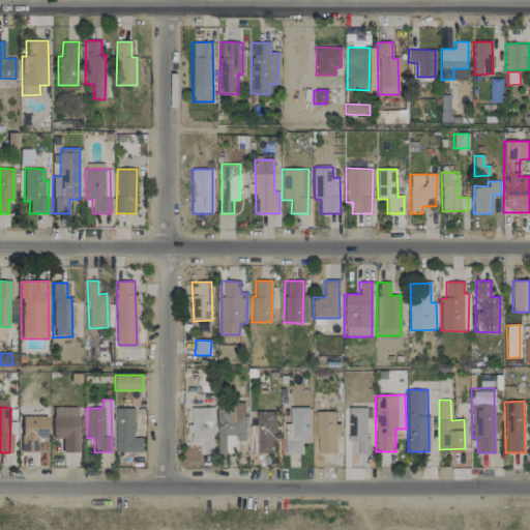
[(79,452),(78,407),(52,407),(53,439),(62,438),(62,452),(79,452)]
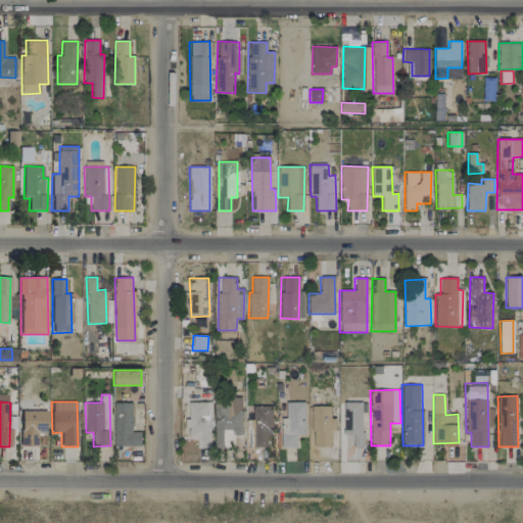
[(209,401),(187,402),(187,439),(196,438),(196,448),(211,447),(209,401)]
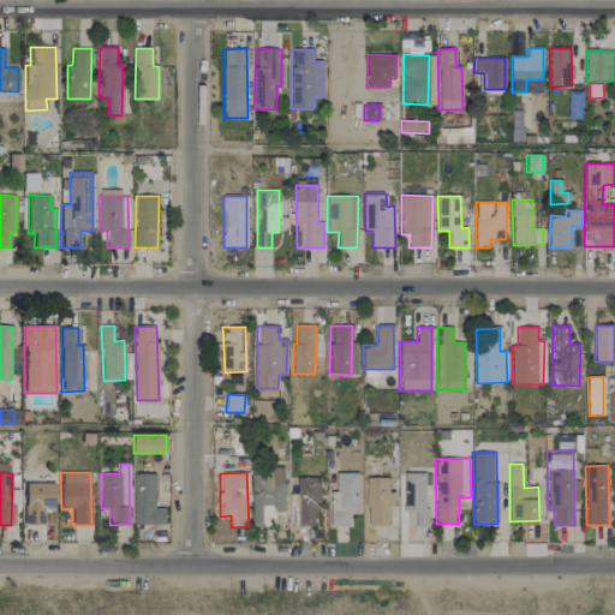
[(358,472),(335,473),(336,491),(329,491),(330,526),(348,526),(348,512),(358,512),(358,472)]
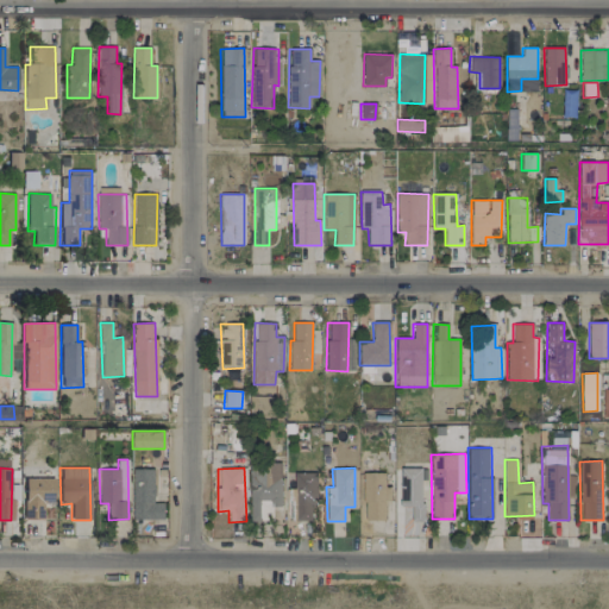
[(421,468),(400,469),(401,509),(412,509),(412,522),(424,522),(421,468)]
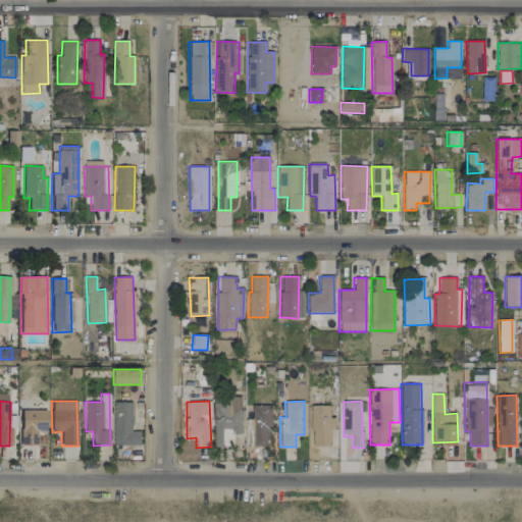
[(113,403),(113,446),(141,446),(140,430),(133,431),(132,402),(113,403)]
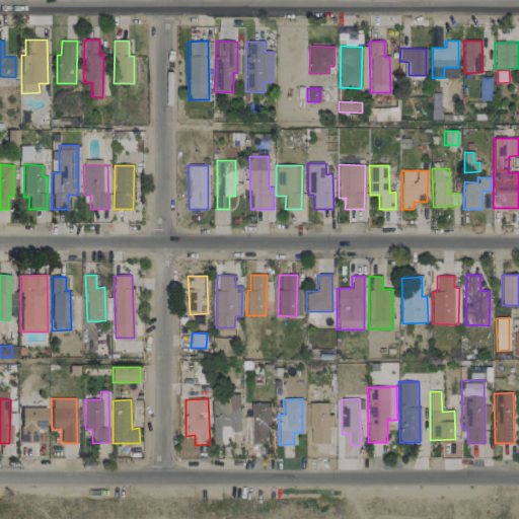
[(270,403),(250,402),(250,416),(249,416),(248,443),(265,444),(266,431),(270,431),(270,403)]
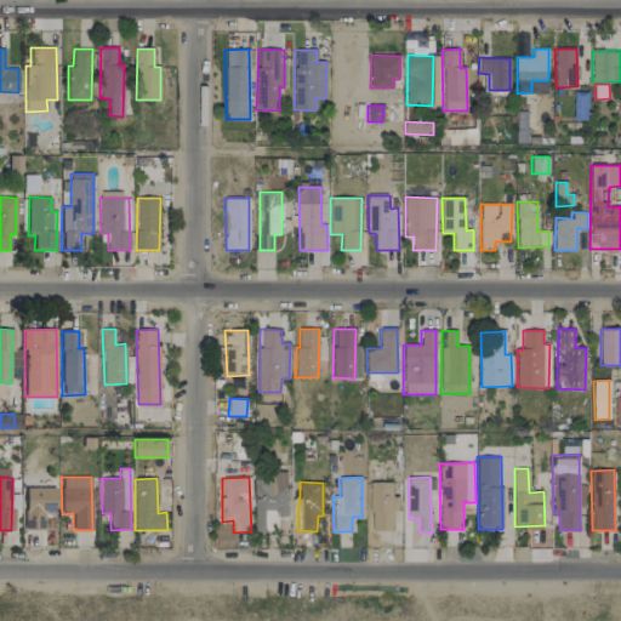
[(392,530),(392,511),(398,511),(398,495),(392,495),(392,482),(370,483),(371,531),(392,530)]
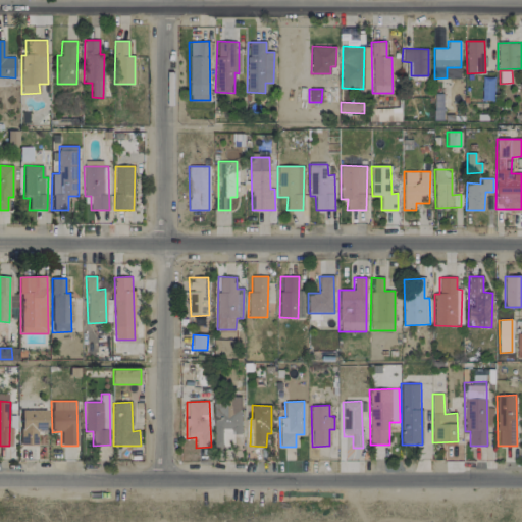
[(47,411),(21,410),(20,446),(37,446),(37,431),(47,432),(47,411)]
